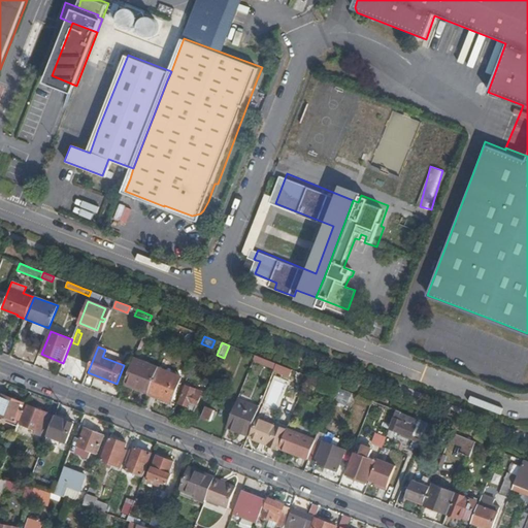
[(256,356),(254,362),(274,368),(276,362),(256,356)]
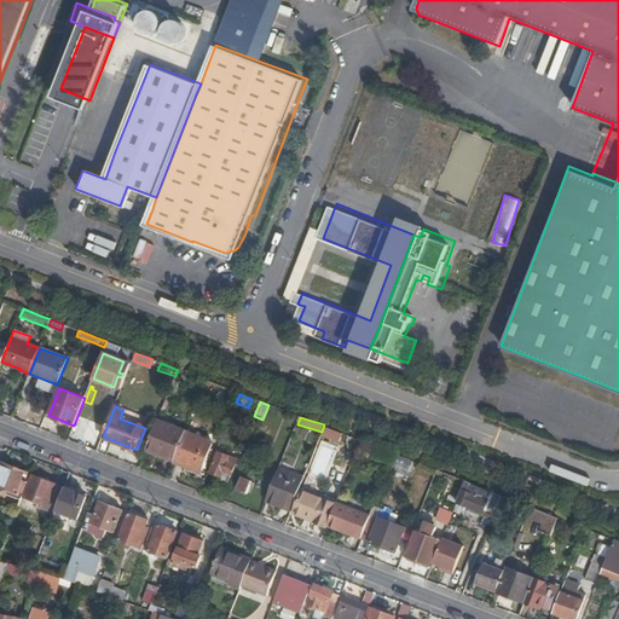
[(185,433),(185,432),(157,422),(156,424),(154,432),(145,452),(156,456),(157,453),(175,460),(185,433)]
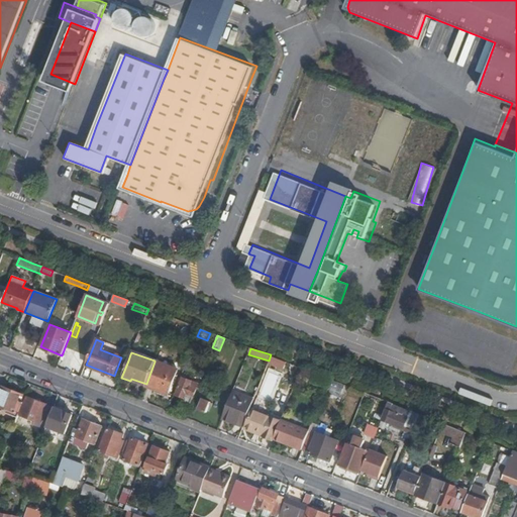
[(285,369),(287,360),(271,356),(269,365),(285,369)]
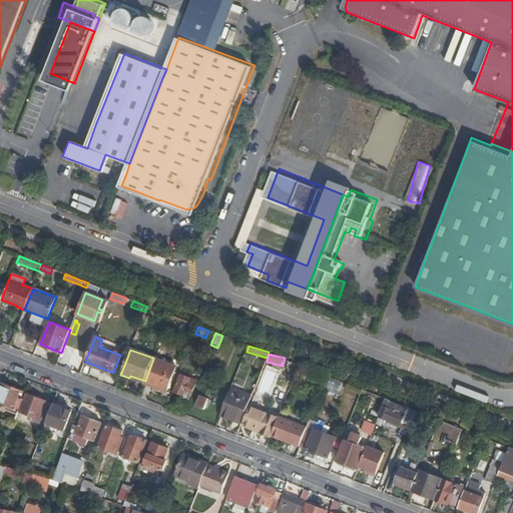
[(177,368),(153,359),(145,381),(144,383),(167,392),(177,368)]
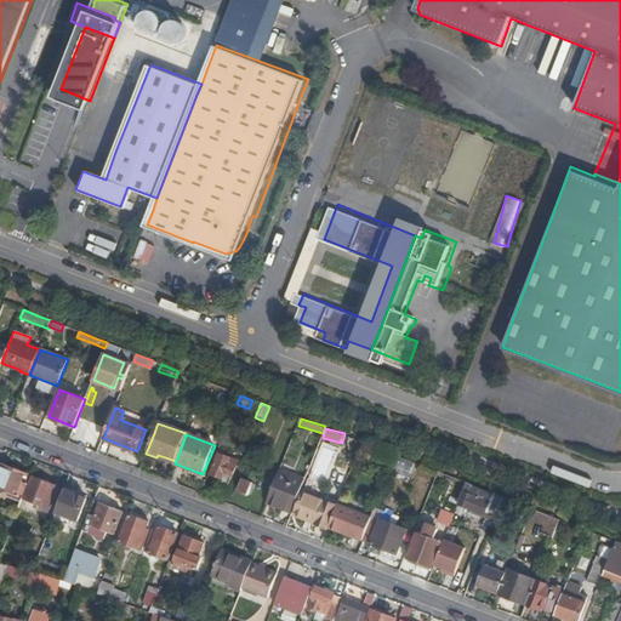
[(238,461),(220,454),(211,476),(222,479),(220,485),(228,488),(238,461)]
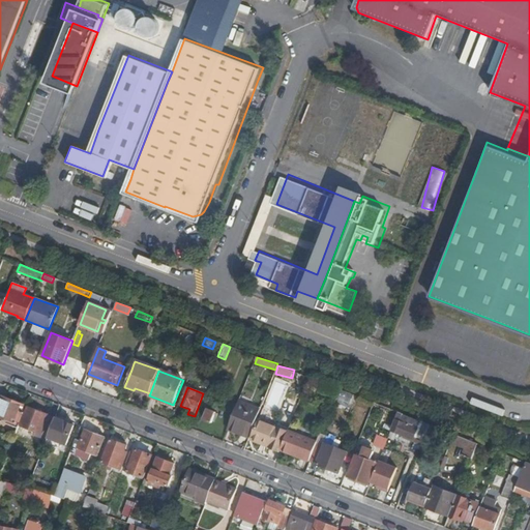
[(348,406),(352,394),(341,391),(337,403),(348,406)]
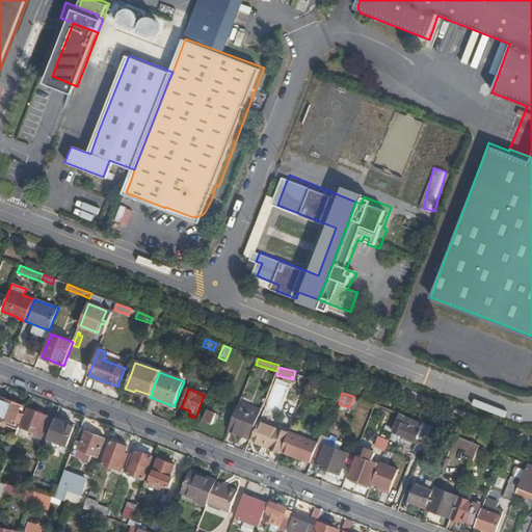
[(0,423),(18,430),(26,408),(0,397),(0,423)]
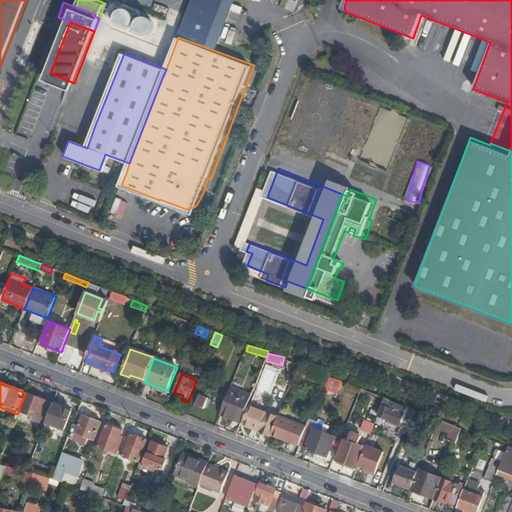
[(249,402),(253,392),(248,390),(244,400),(249,402)]
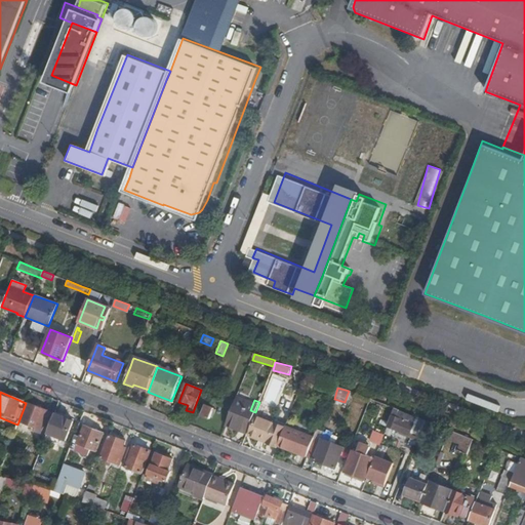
[(46,411),(28,403),(21,421),(39,429),(46,411)]
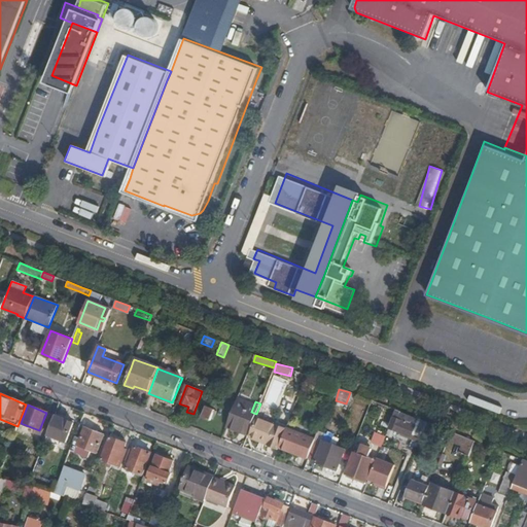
[(214,411),(207,408),(203,418),(210,421),(214,411)]
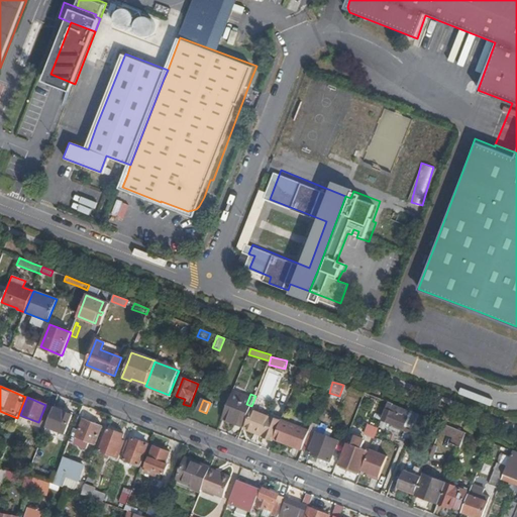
[(248,413),(251,406),(246,404),(243,410),(231,405),(225,420),(240,426),(246,412),(248,413)]
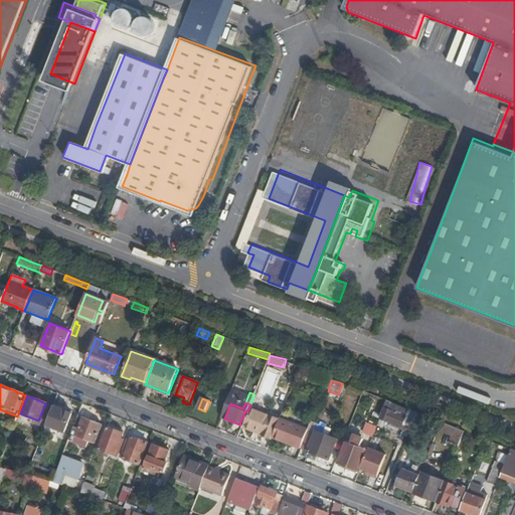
[(405,427),(411,430),(417,413),(409,410),(408,412),(390,405),(388,410),(384,408),(380,419),(402,427),(402,426),(404,421),(407,422),(405,427)]
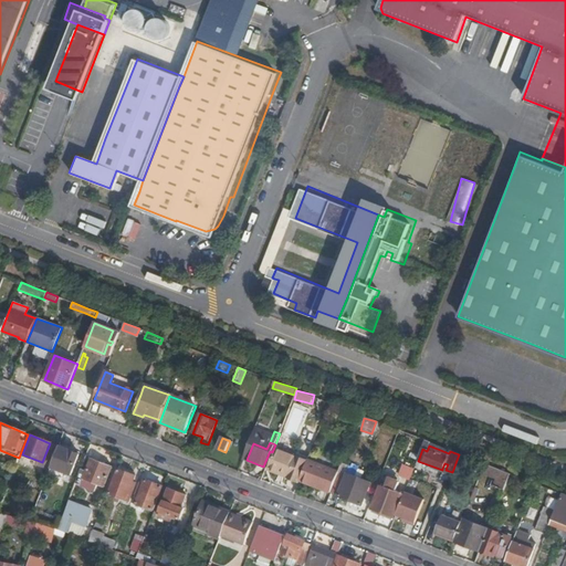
[(80,454),(60,447),(51,468),(71,475),(80,454)]
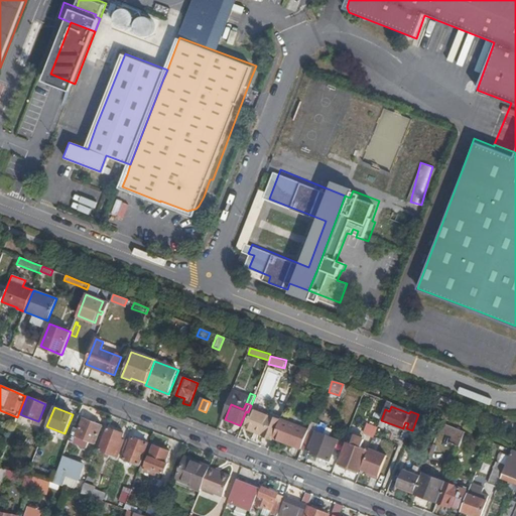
[(270,416),(252,409),(246,427),(263,434),(273,438),(280,421),(270,416)]
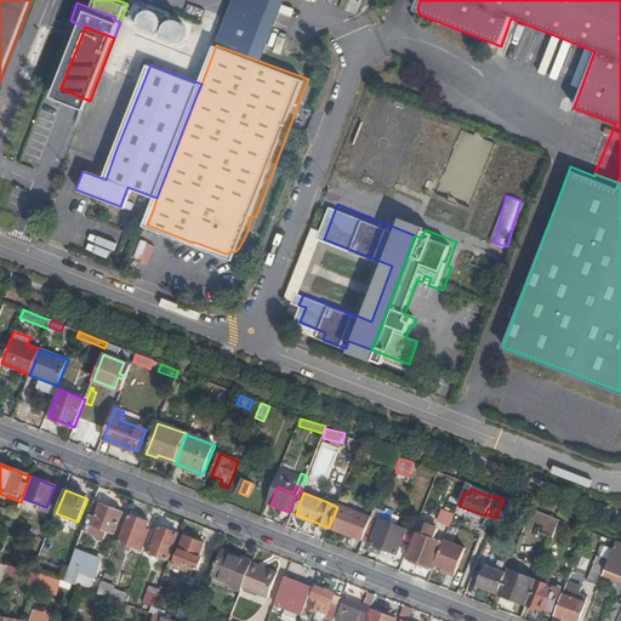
[(511,524),(518,503),(503,499),(496,518),(511,524)]
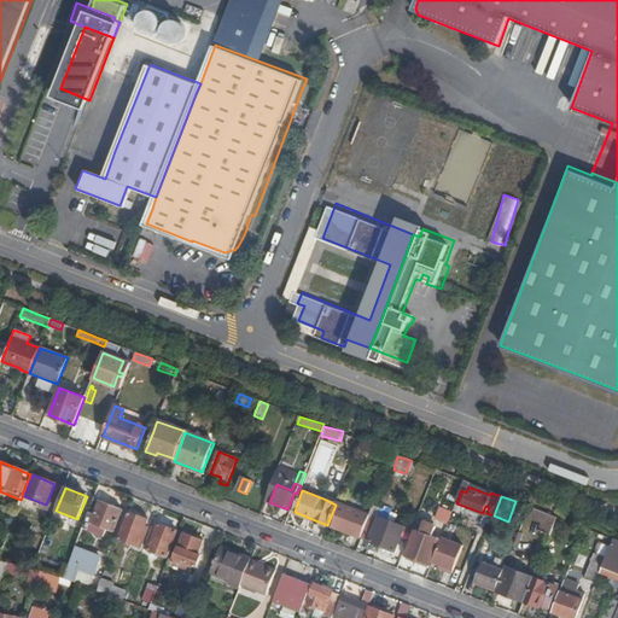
[(122,511),(94,500),(89,513),(85,511),(79,526),(83,530),(85,529),(99,536),(103,528),(114,532),(122,511)]
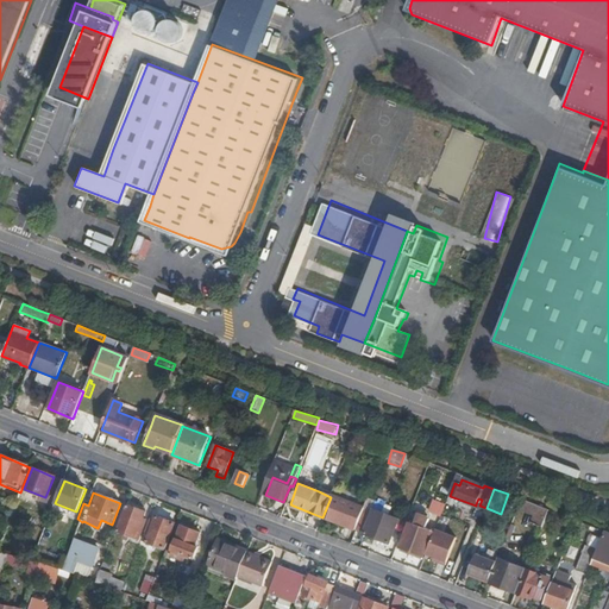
[(365,508),(332,495),(331,497),(322,518),(322,519),(356,532),(356,531),(365,508)]
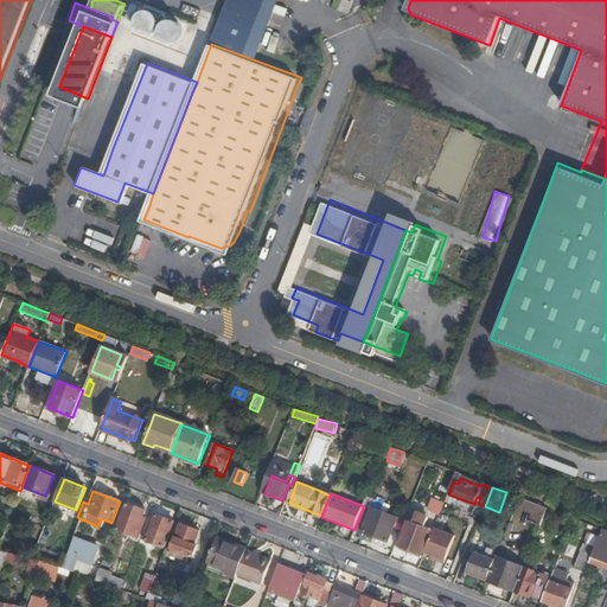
[(442,503),(432,498),(427,511),(438,515),(442,503)]
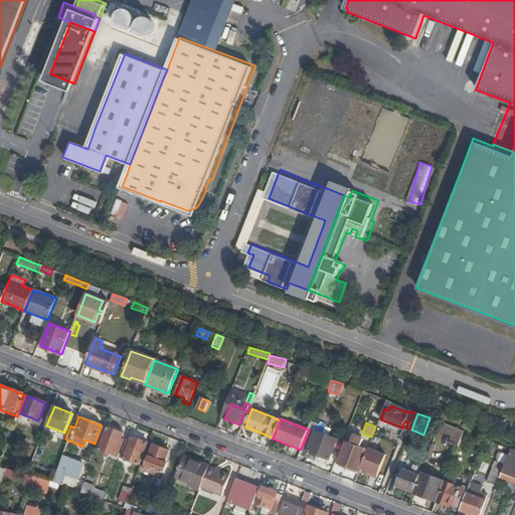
[(460,446),(465,432),(442,422),(439,430),(453,435),(450,443),(460,446)]
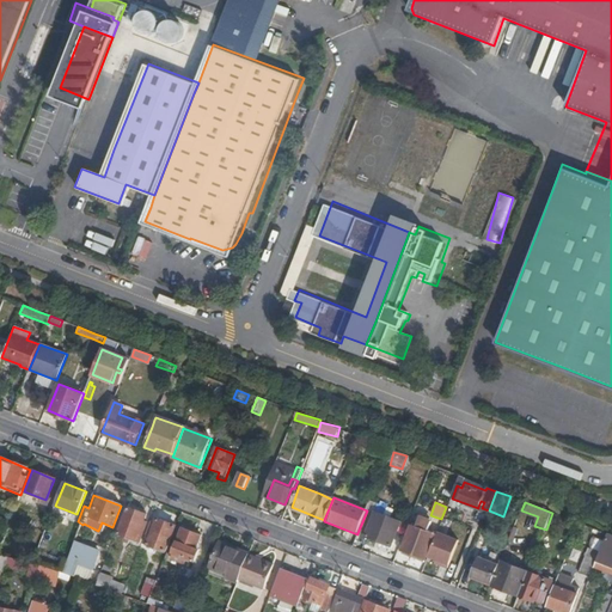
[(144,522),(147,515),(128,508),(118,534),(140,543),(147,524),(144,522)]
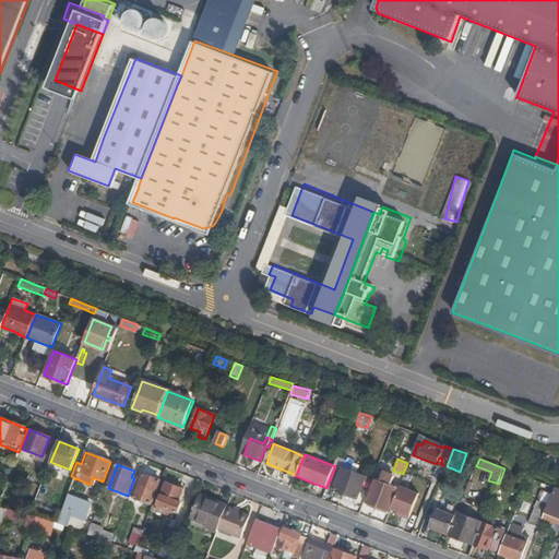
[(366,477),(335,465),(335,466),(326,487),(357,499),(366,477)]
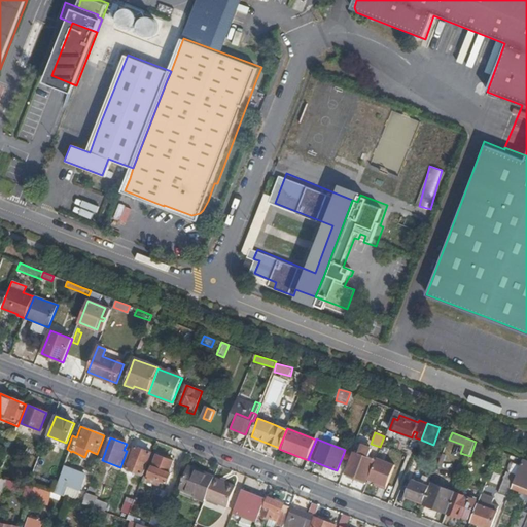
[(151,453),(135,447),(134,452),(131,451),(125,468),(142,476),(151,453)]
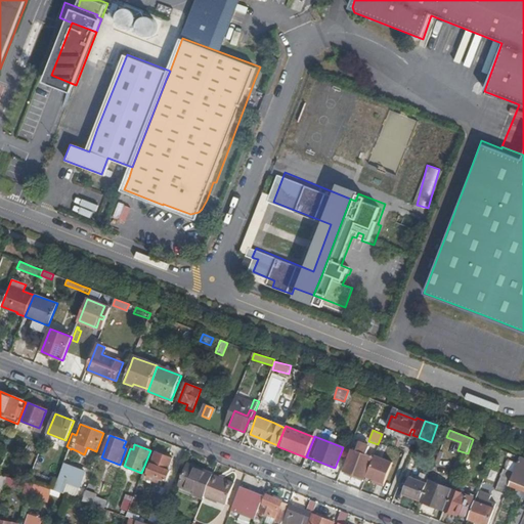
[(364,479),(373,457),(366,455),(369,447),(362,444),(360,450),(357,449),(357,451),(353,450),(345,472),(364,479)]
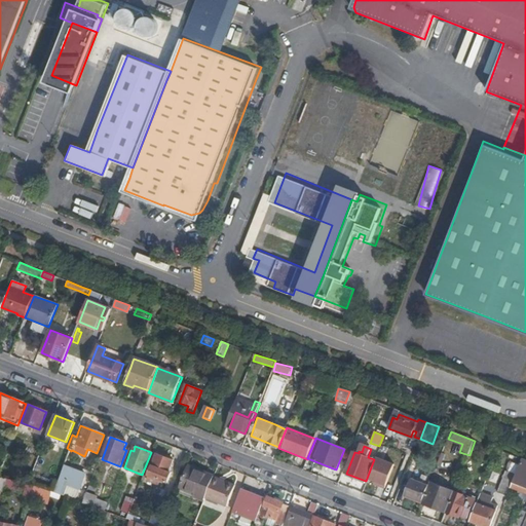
[(173,460),(157,455),(149,476),(167,483),(171,473),(168,472),(173,460)]
